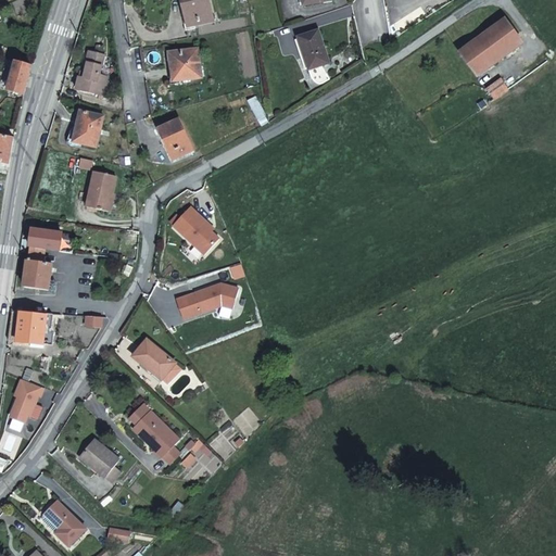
[(207,0),(182,0),(188,26),(213,22),(207,0)]
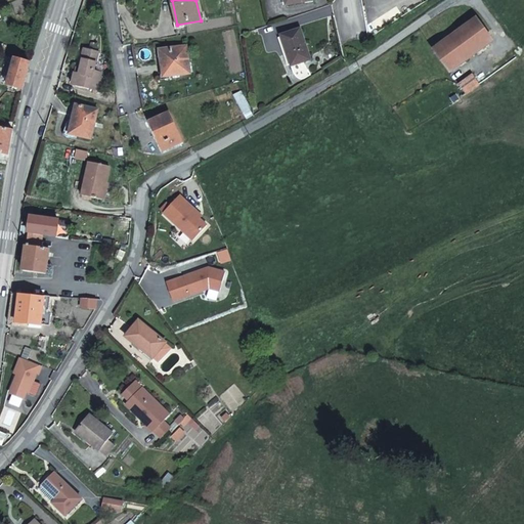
[(477,17),(434,49),(451,72),(493,41),(494,40),(477,17)]
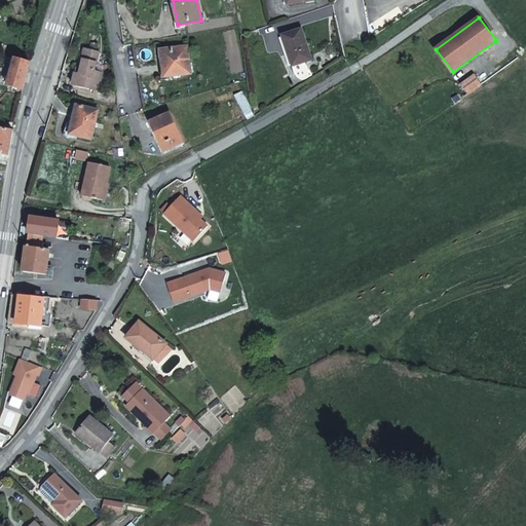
[(301,28),(282,35),(293,67),(312,60),(301,28)]
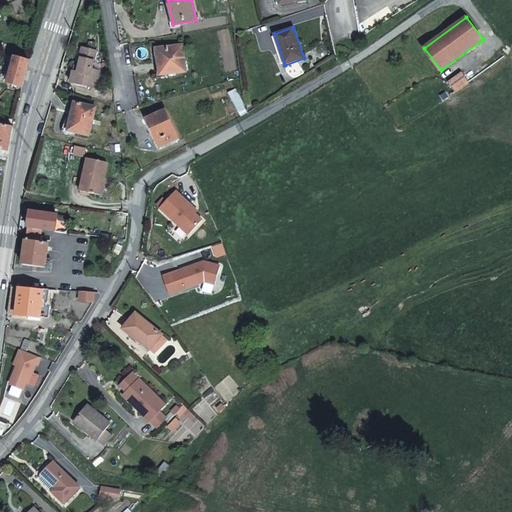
[(181,45),(157,49),(160,73),(185,70),(181,45)]
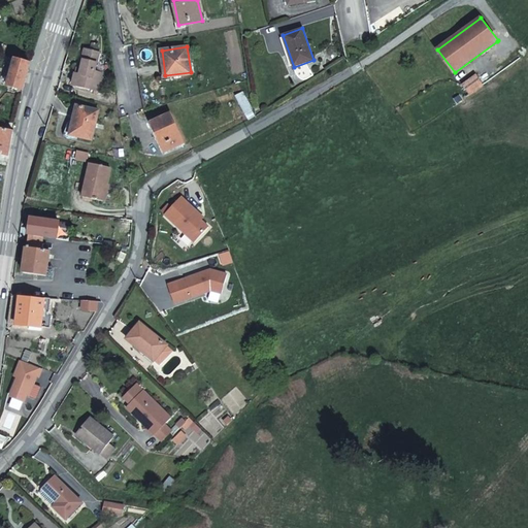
[(99,53),(87,51),(80,75),(75,74),(72,86),(98,91),(102,73),(95,71),(99,53)]
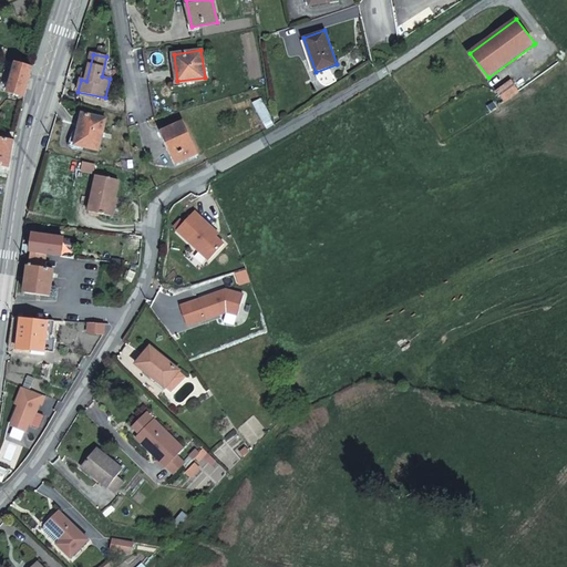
[(0,88),(6,89),(13,59),(9,58),(0,88)]
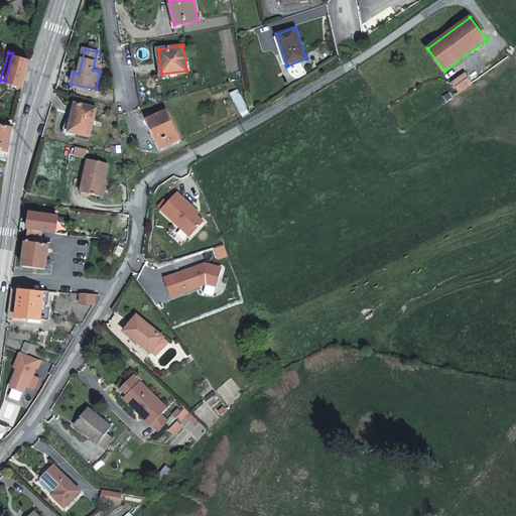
[(5,81),(23,86),(31,59),(12,53),(5,81)]
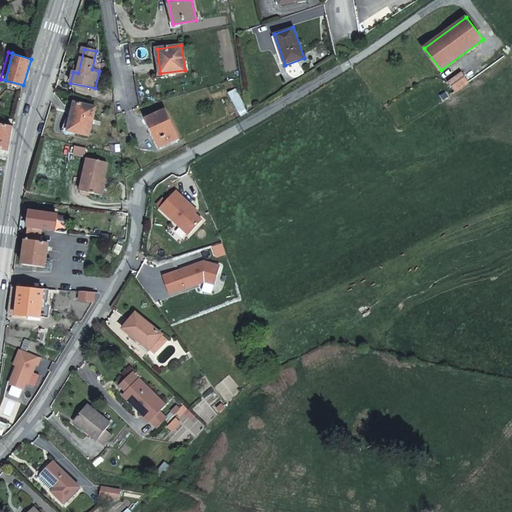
[(455,94),(458,91),(469,82),(462,74),(450,84),(451,86),(448,88),(447,89),(447,91),(448,92),(449,93),(450,94),(451,95),(453,95),(455,94)]
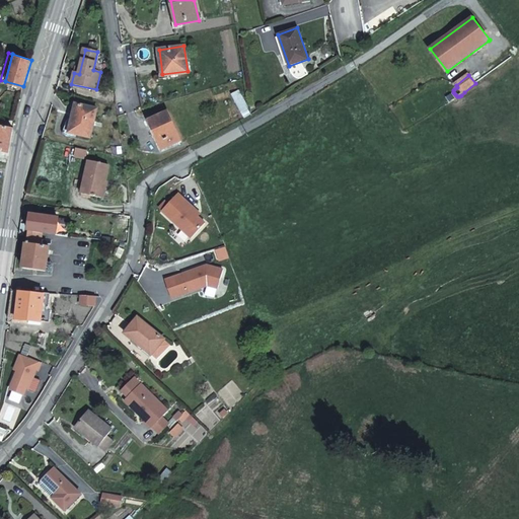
[(475,83),(464,92),(472,102),(484,93),(475,83)]
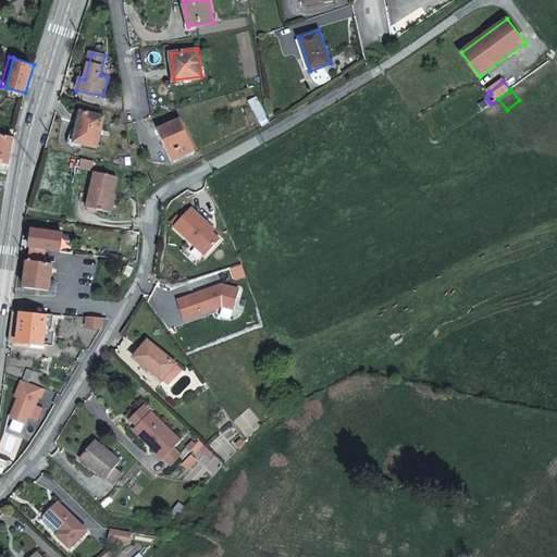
[(258,102),(250,107),(257,119),(264,115),(258,102)]
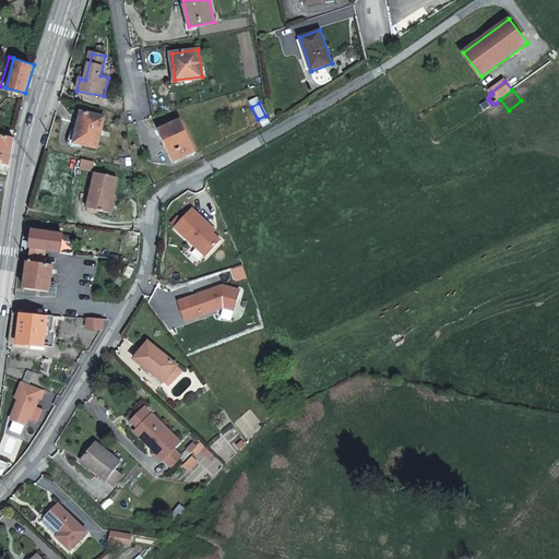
[(105,118),(82,111),(74,141),(97,147),(105,118)]
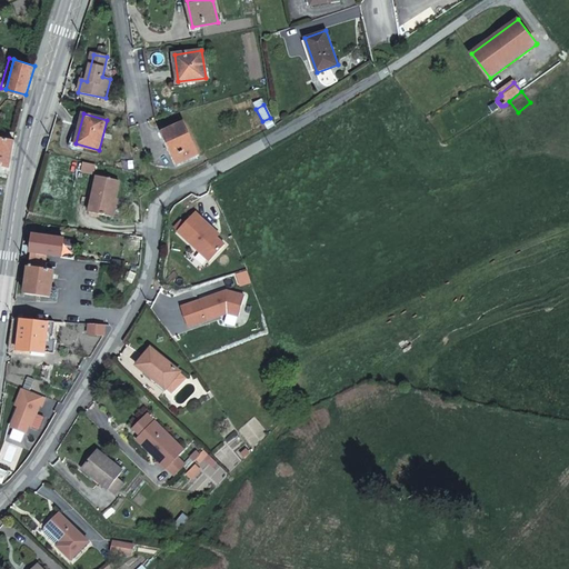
[(185,122),(163,132),(178,162),(199,152),(185,122)]
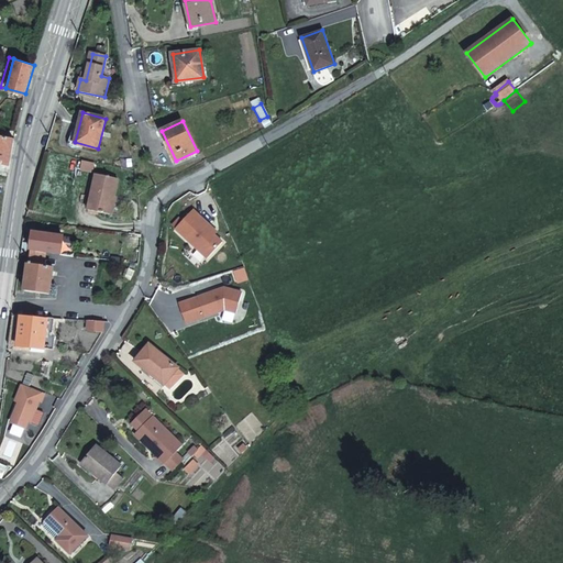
[(0,166),(4,167),(8,167),(13,138),(4,136),(6,131),(0,130),(0,166)]
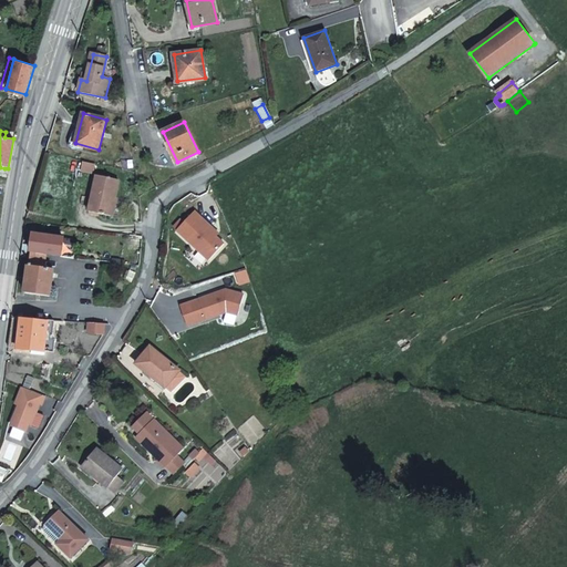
[(92,175),(94,167),(83,165),(82,173),(92,175)]
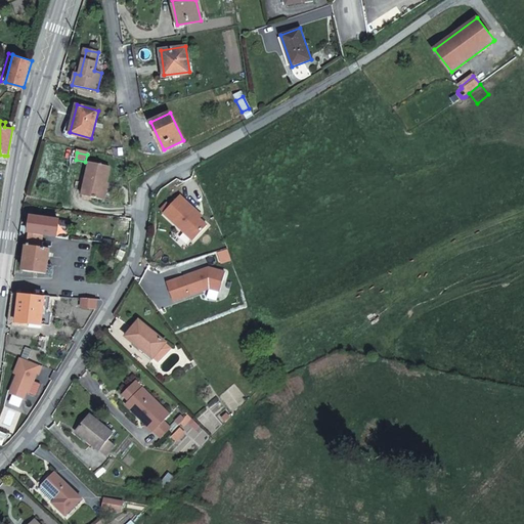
[(81,198),(101,202),(108,168),(87,164),(81,198)]
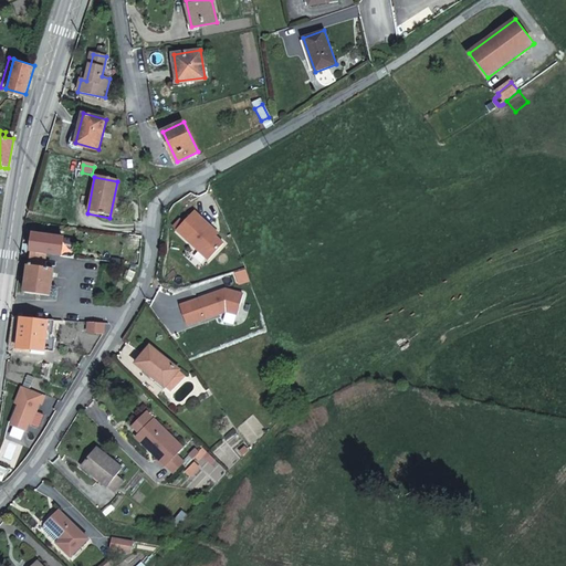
[(196,210),(177,231),(210,261),(229,240),(196,210)]
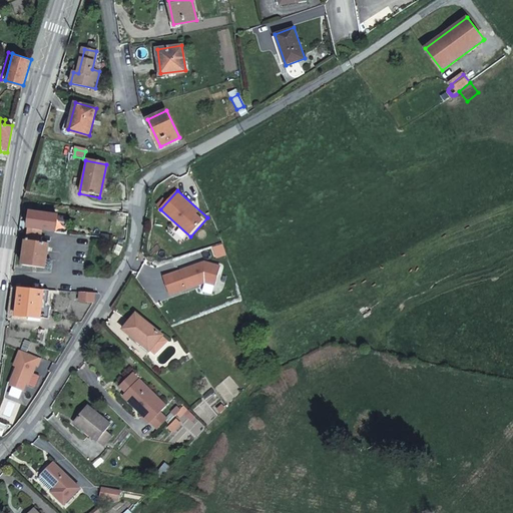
[(28,211),(26,227),(41,229),(54,230),(55,215),(28,211)]
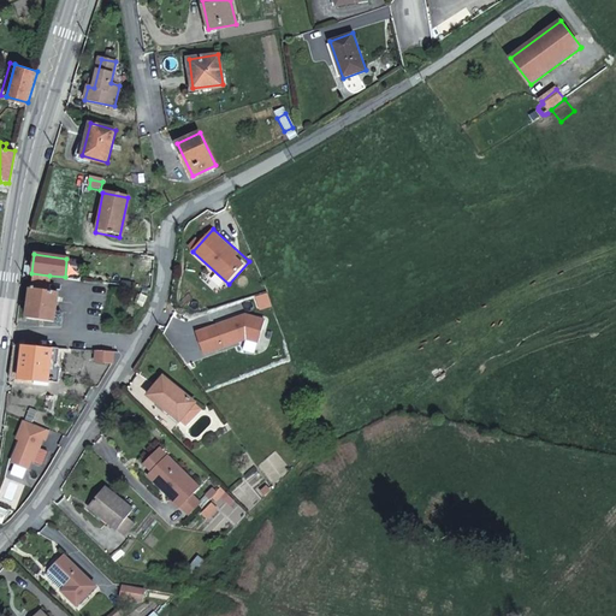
[(49,276),(31,273),(27,319),(53,321),(58,291),(47,290),(49,276)]
